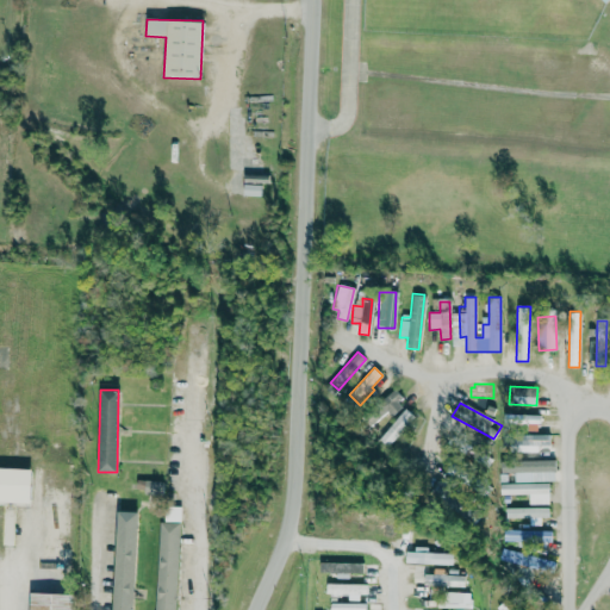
[(380,441),(390,447),(412,415),(404,408),(380,441)]
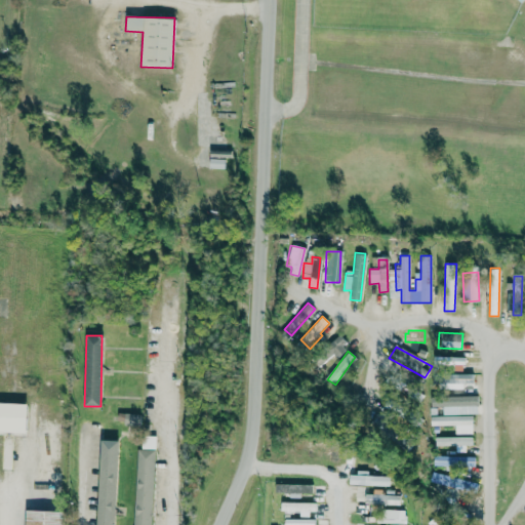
[(474,373),(436,374),(436,384),(450,384),(450,390),(463,390),(463,384),(474,384),(474,373)]
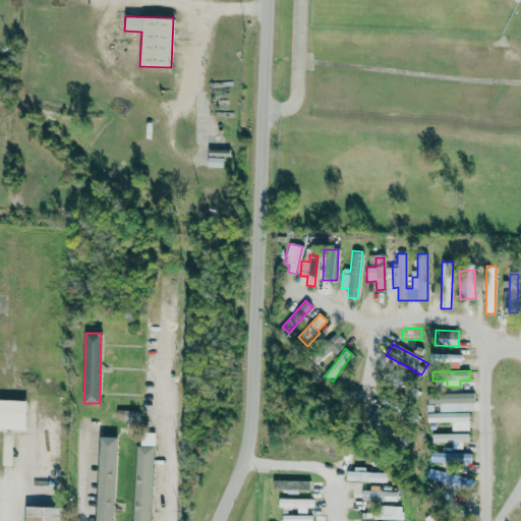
[(474,393),(428,394),(428,404),(440,404),(440,411),(474,411),(474,393)]
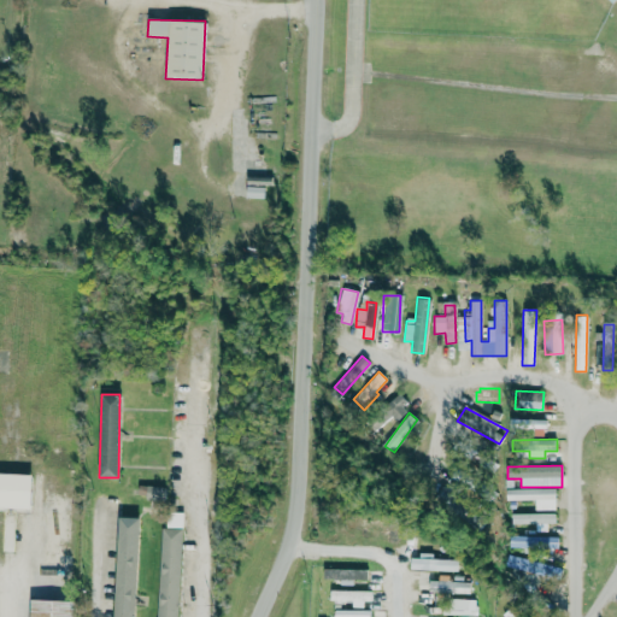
[(31,474),(0,472),(0,511),(30,512),(31,474)]
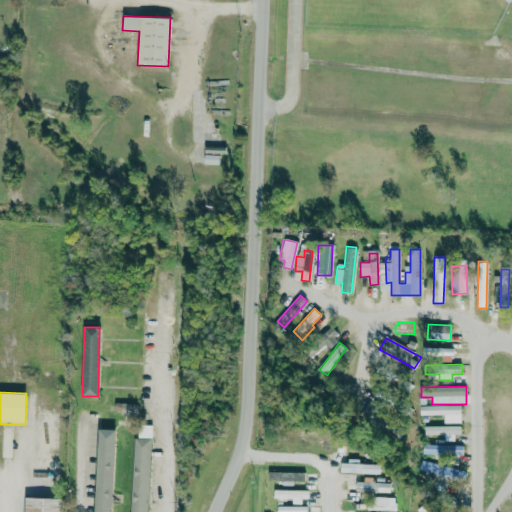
[(136,415),(136,403),(121,403),(121,415),(136,415)]
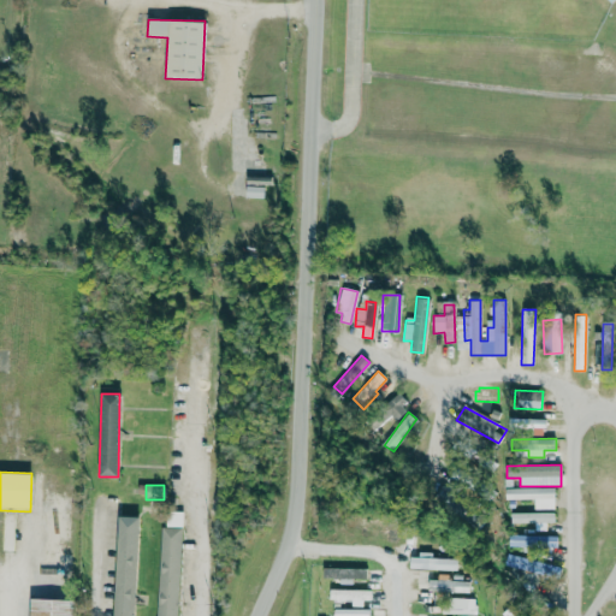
[(555,509),(555,487),(505,487),(507,499),(534,499),(534,509),(555,509)]
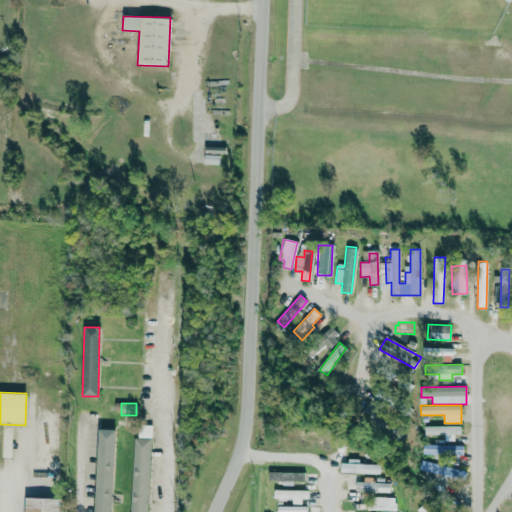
[(425,426),(425,435),(461,434),(461,426),(425,426)]
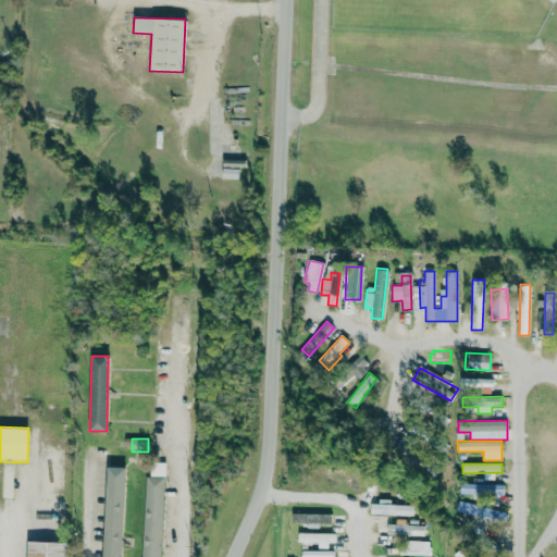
[(121,556),(125,467),(106,467),(102,556),(121,556)]
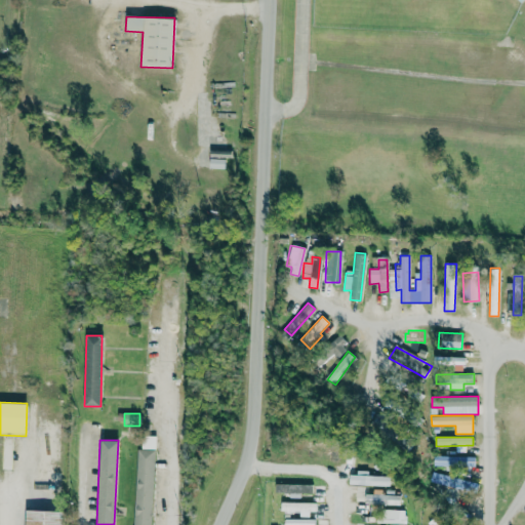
[(132,524),(151,524),(154,450),(135,449),(132,524)]
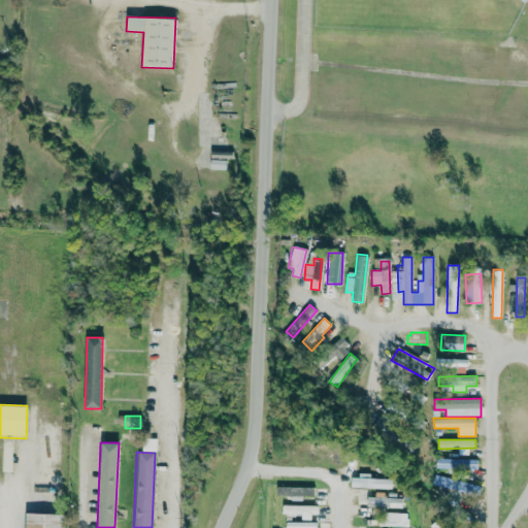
[(477,460),(436,458),(436,469),(477,470),(477,460)]
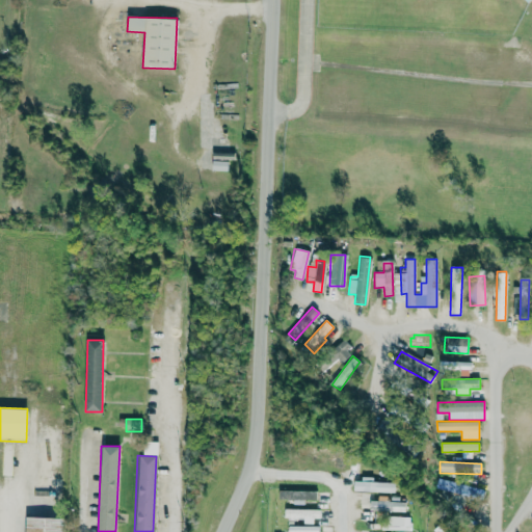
[(443,489),(441,499),(469,504),(471,496),(482,498),(484,488),(439,479),(436,488),(443,489)]
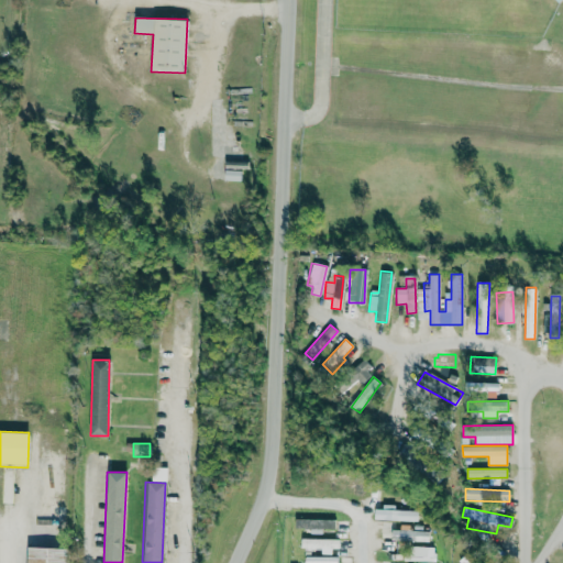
[(375,519),(417,521),(418,511),(375,509),(375,519)]
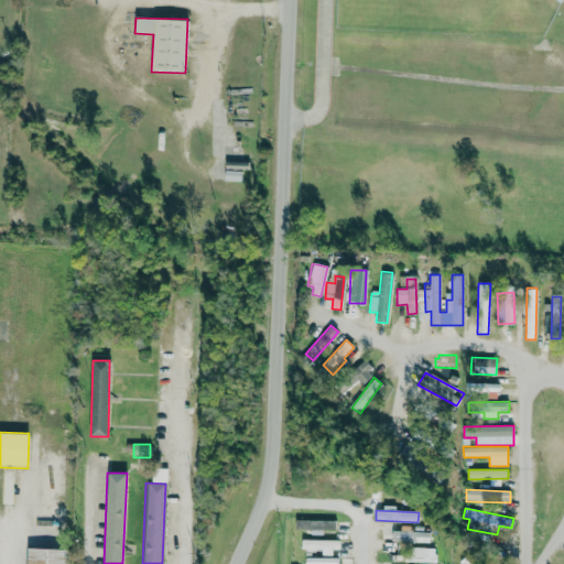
[(335,530),(335,520),(295,520),(295,529),(335,530)]
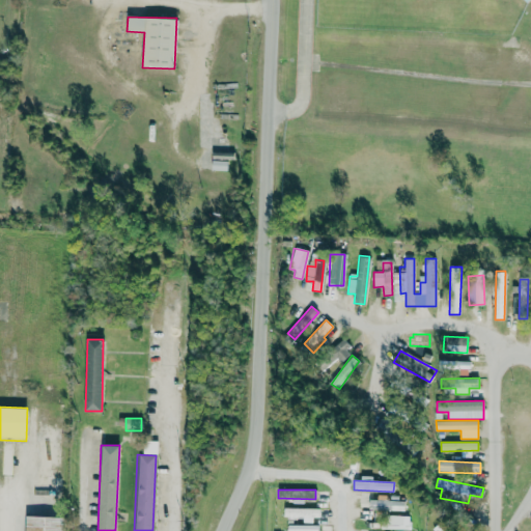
[(404,501),(370,500),(369,508),(404,509),(404,501)]
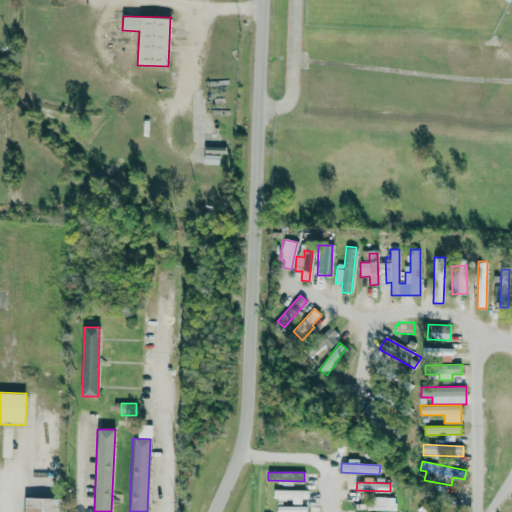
[(307,502),(308,490),(274,489),(274,498),(293,498),(292,501),(307,502)]
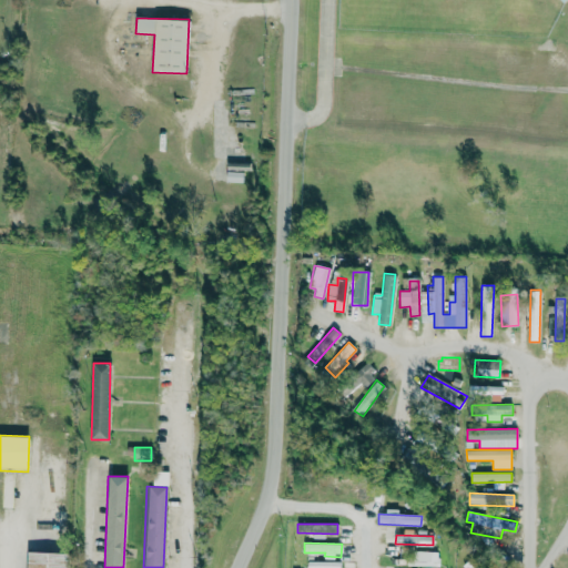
[(408,566),(438,567),(439,551),(409,551),(408,566)]
